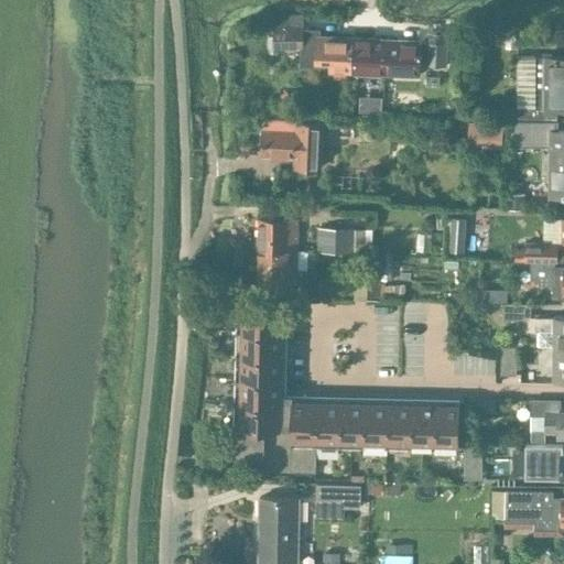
[(350,71),(353,38),(321,35),(321,28),(302,28),(302,26),(301,26),(301,13),(274,13),(274,26),(274,46),(300,46),(300,66),(320,67),(320,60),(331,61),(329,69),(350,71)]
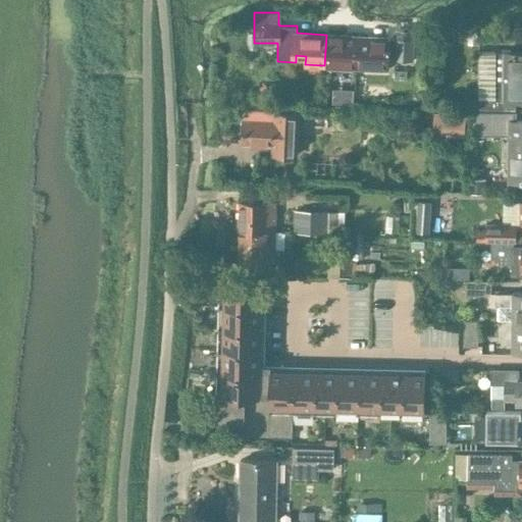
[(398,59),(412,59),(414,28),(395,27),(394,58),(398,59)]
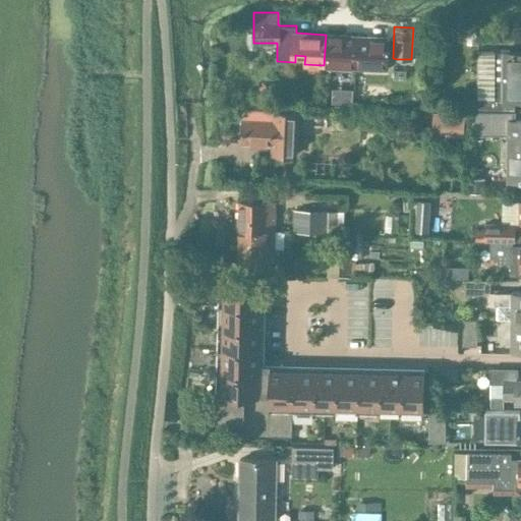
[(355,67),(356,36),(326,35),(324,65),(355,67)]
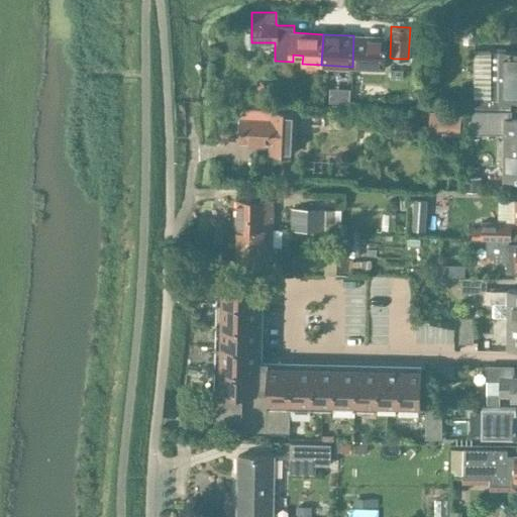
[(353,35),(352,67),(383,68),(385,37),(353,35)]
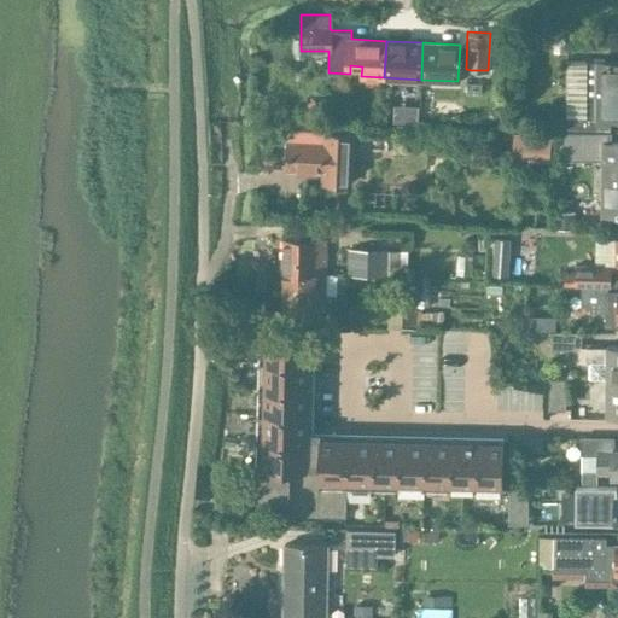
[(617,60),(566,60),(565,114),(564,114),(564,130),(607,130),(608,130),(610,117),(617,117),(617,60)]
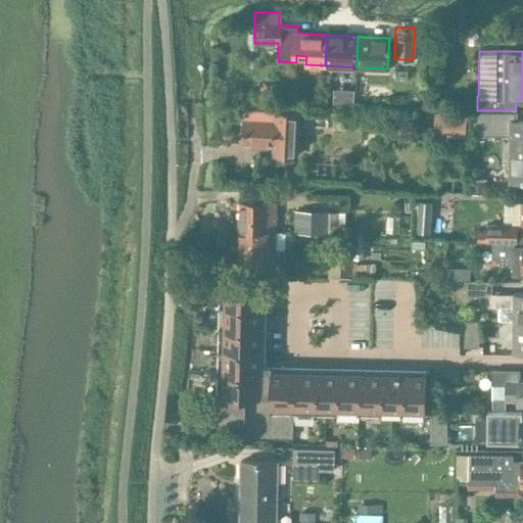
[(353,104),(353,89),(333,88),(332,104),(353,104)]
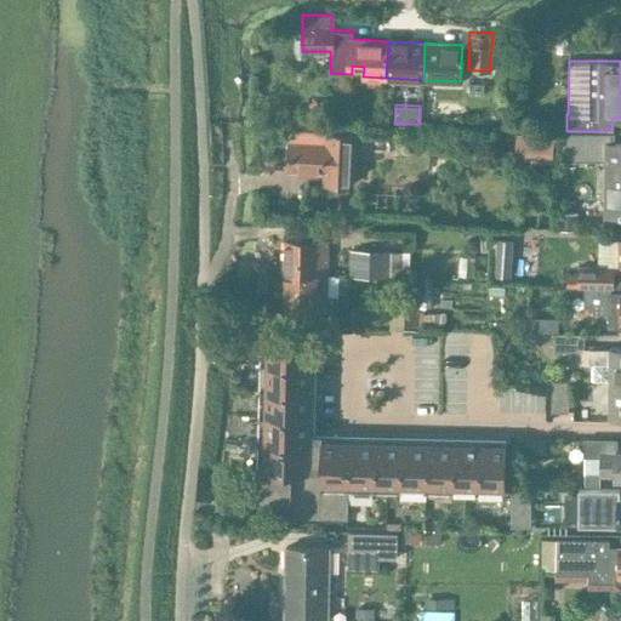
[(354,132),(295,130),(295,138),(290,138),(288,169),(325,171),(325,181),(352,182),(354,132)]
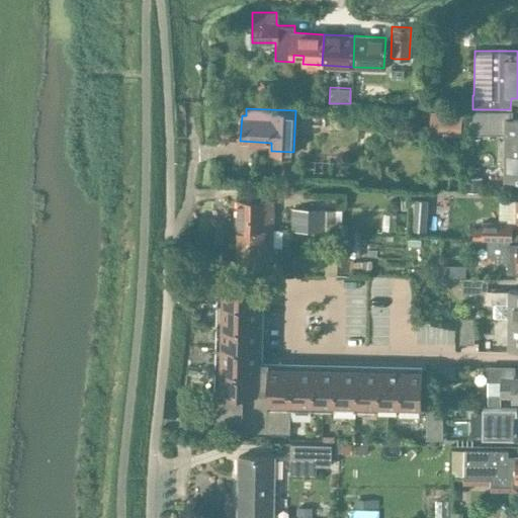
[(517,118),(509,118),(509,109),(472,109),(470,109),(469,132),(504,132),(503,180),(517,179),(517,118)]
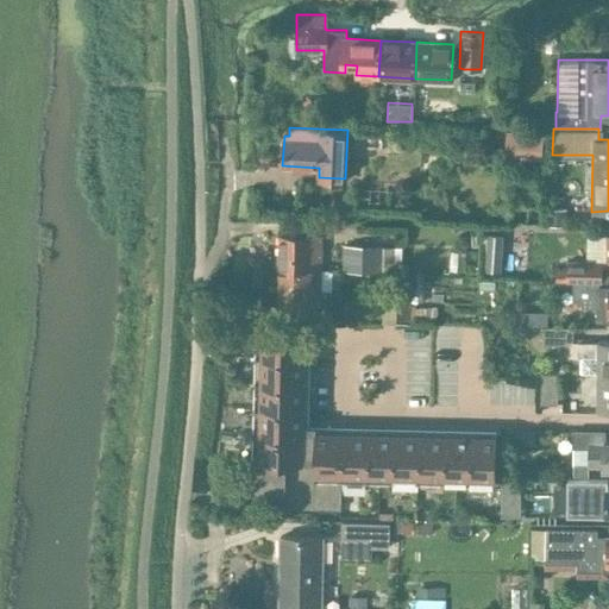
[(507,130),(504,159),(523,161),(523,156),(541,157),(544,132),(507,130)]
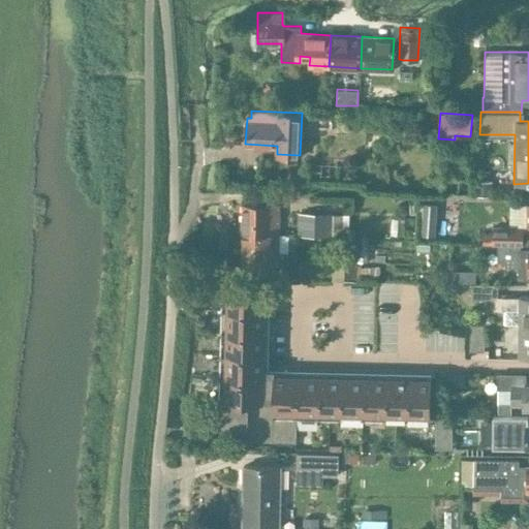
[(475,196),(493,196),(492,182),(474,182),(475,196)]
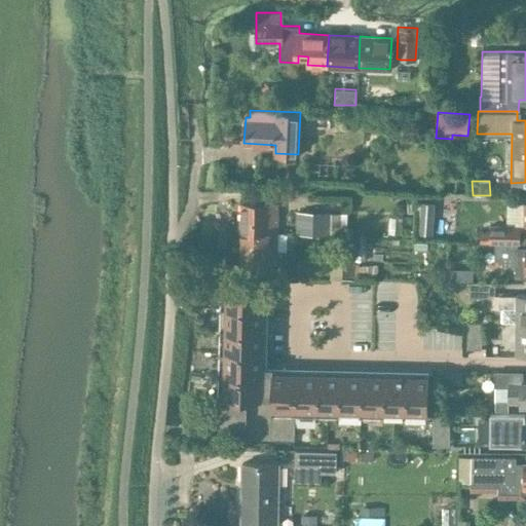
[(277,234),(277,232),(278,202),(241,201),(240,233),(277,234)]
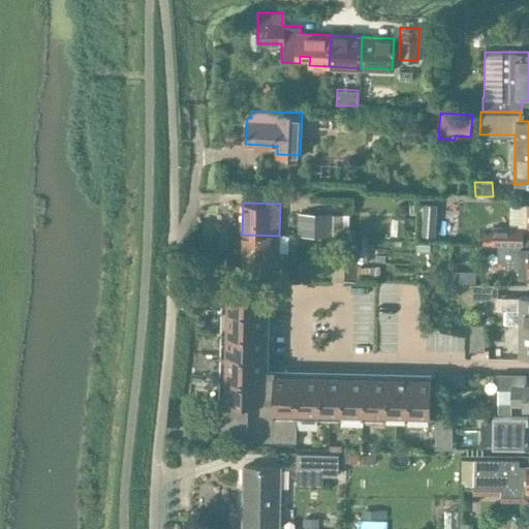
[(497,243),(521,244),(528,244),(528,203),(526,204),(525,237),(523,236),(523,227),(492,226),(491,234),(483,234),(483,243),(497,243)]
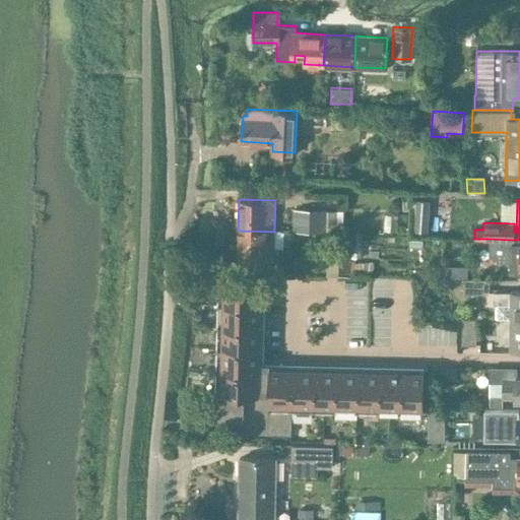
[(415,200),(413,231),(428,232),(430,200),(415,200)]
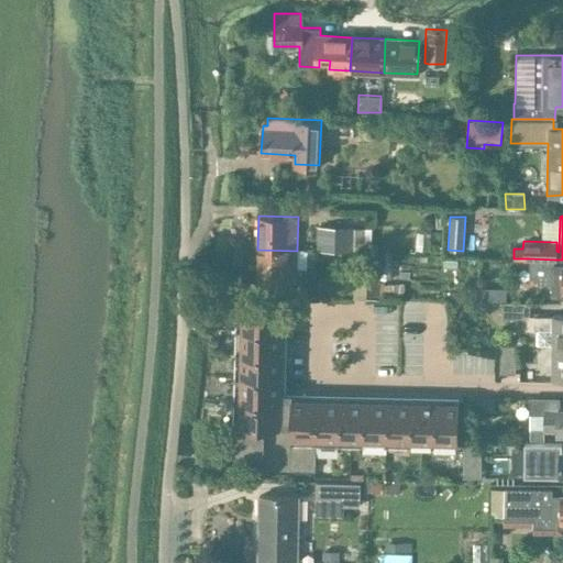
[(371,251),(371,228),(354,228),(354,227),(317,225),(317,249),(353,250),(371,251)]
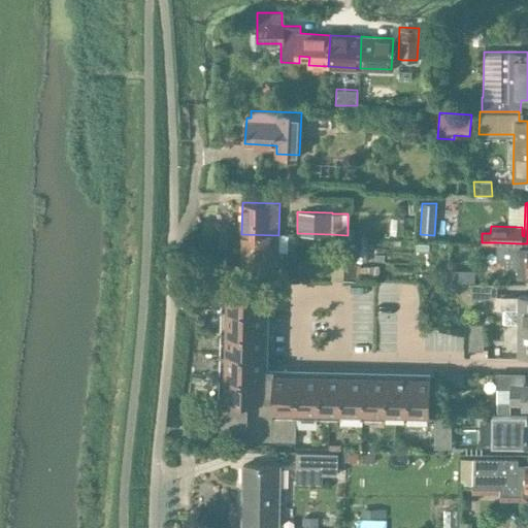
[(278,235),(241,234),(240,264),(278,264),(278,251),(287,252),(288,234),(278,233),(278,235)]
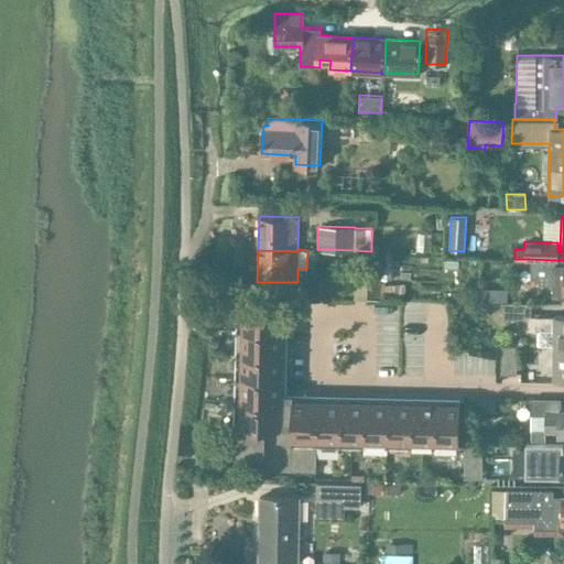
[(563,264),(555,266),(555,260),(530,259),(530,279),(539,279),(539,284),(553,285),(553,297),(563,297),(563,292),(563,264)]
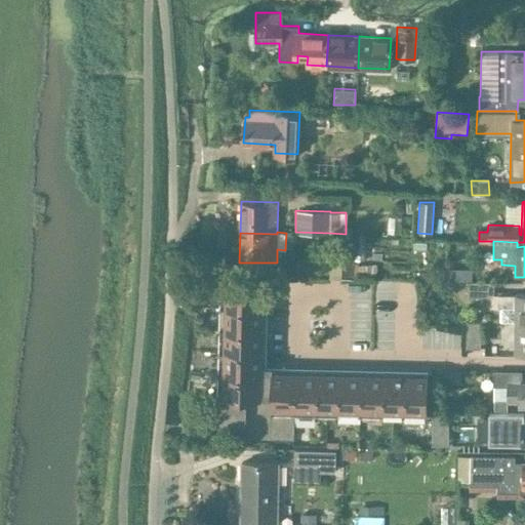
[(329,278),(351,278),(351,275),(374,275),(374,272),(375,264),(371,264),(357,264),(357,263),(351,261),(330,261),(329,278)]
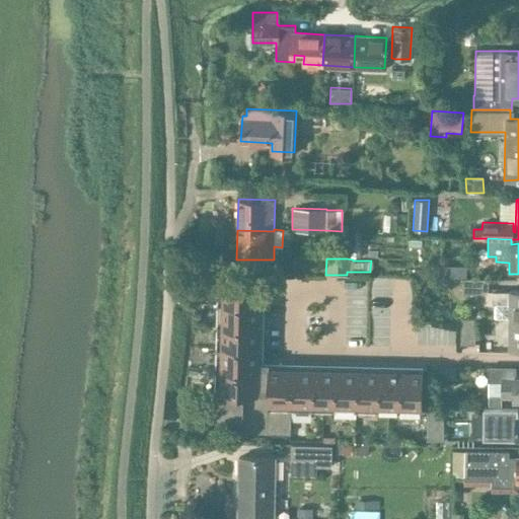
[(466,277),(466,266),(442,265),(441,277),(466,277)]
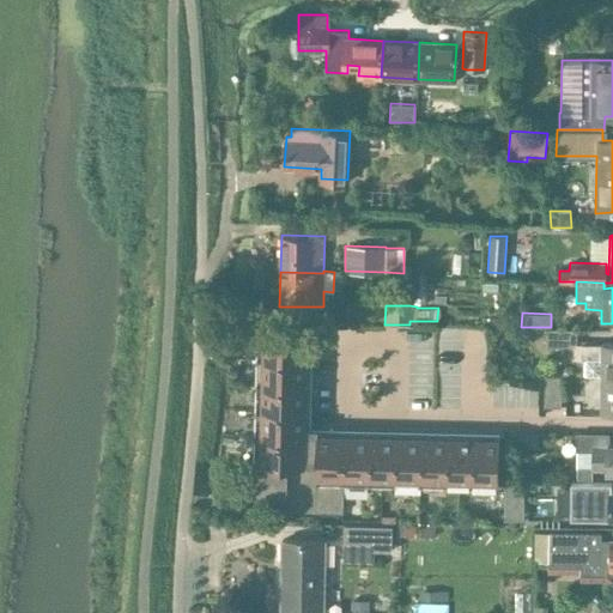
[(576,346),(576,328),(545,328),(544,345),(576,346)]
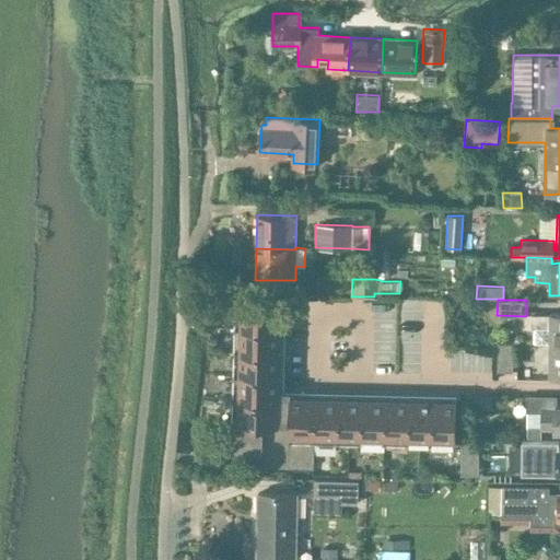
[(234,327),(280,327),(280,304),(234,304),(234,327)]
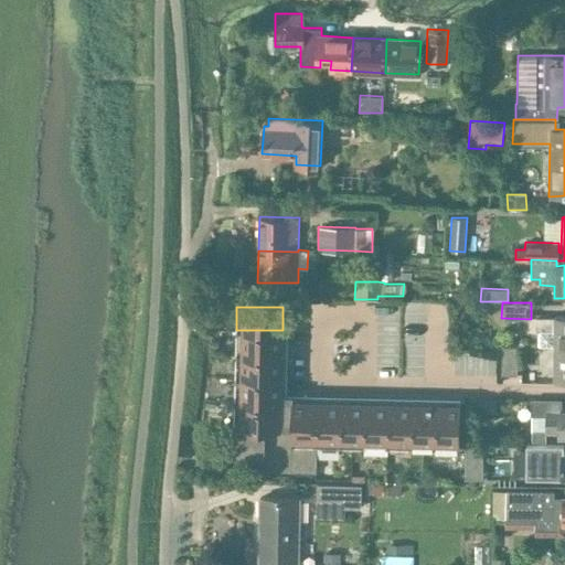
[(555,317),(535,317),(535,330),(540,330),(540,344),(555,345),(564,345),(564,315),(555,315),(555,317)]
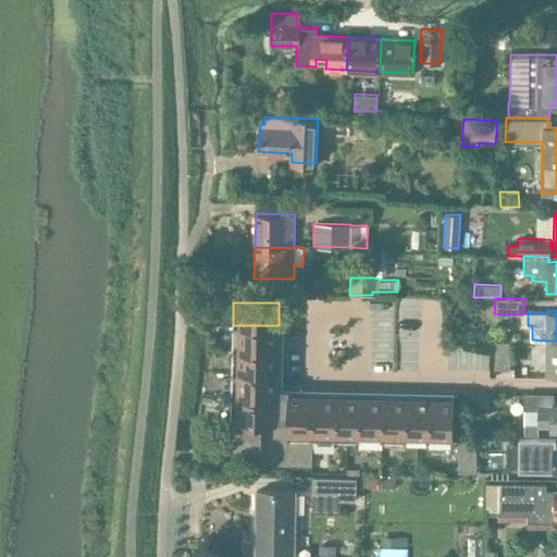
[(232,348),(277,348),(279,325),(233,325),(232,348)]
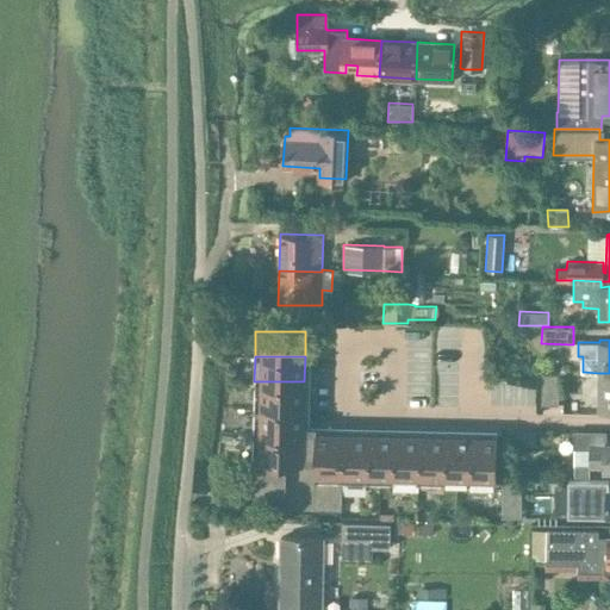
[(558,404),(558,373),(541,373),(541,404),(558,404)]
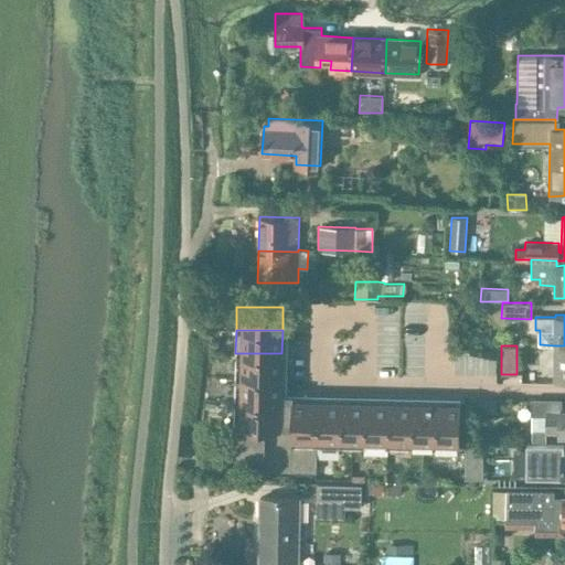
[(564,345),(555,345),(555,376),(564,376),(564,345)]
